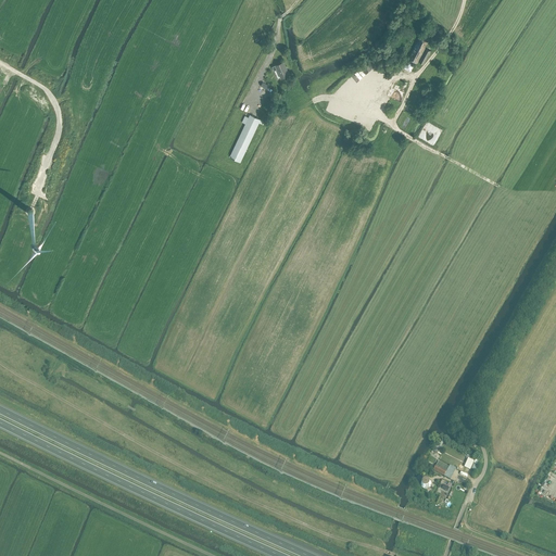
[(420,37),(408,58),(417,63),(422,53),(424,54),(419,62),(424,64),(431,51),(427,48),(425,51),(424,51),(429,41),(420,37)]
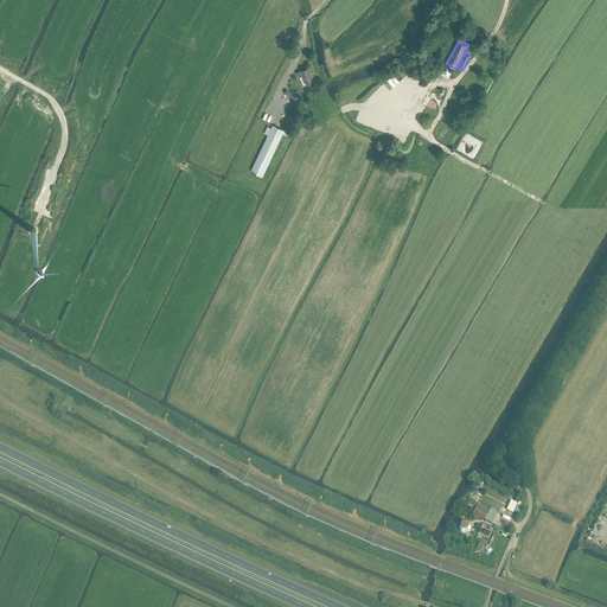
[(298,74),(299,77),(304,76),(307,85),(315,82),(310,68),(301,71),(298,74)]
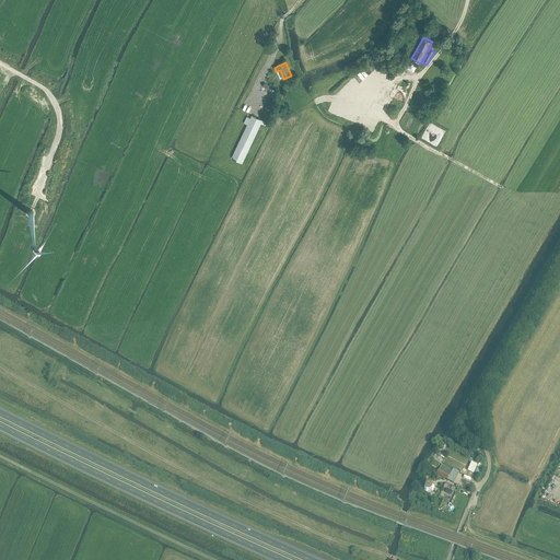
[(265,121),(252,115),(251,118),(247,117),(244,123),(247,125),(232,159),(242,163),(261,124),(264,125),(265,121)]
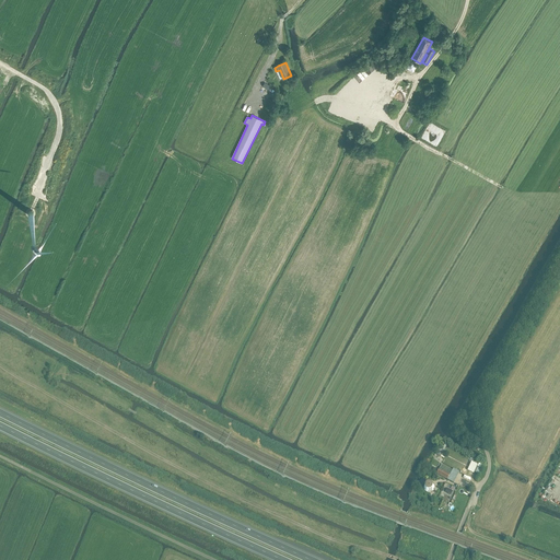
[(26,212),(26,213),(26,214),(26,216),(27,216),(27,217),(28,217),(28,218),(30,218),(31,218),(32,218),(33,218),(34,217),(35,217),(35,216),(35,214),(36,214),(36,213),(36,212),(36,211),(35,211),(35,210),(34,209),(33,209),(32,208),(31,208),(30,208),(30,209),(28,209),(27,209),(27,210),(26,211),(26,212)]
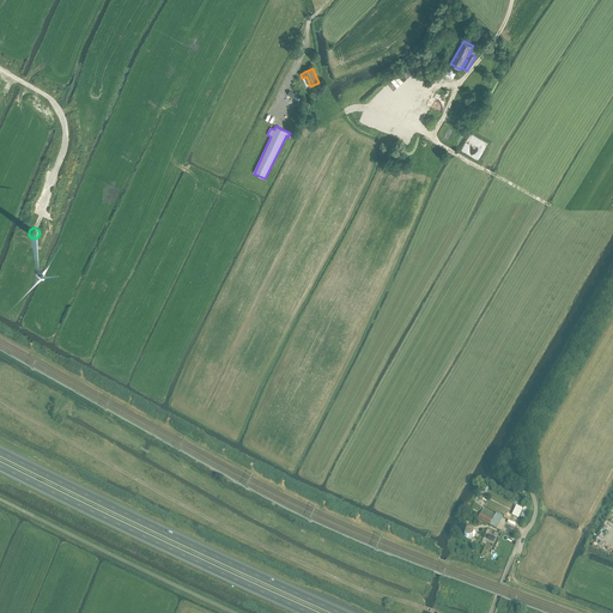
[(484,509),(478,519),(490,525),(496,515),(484,509)]
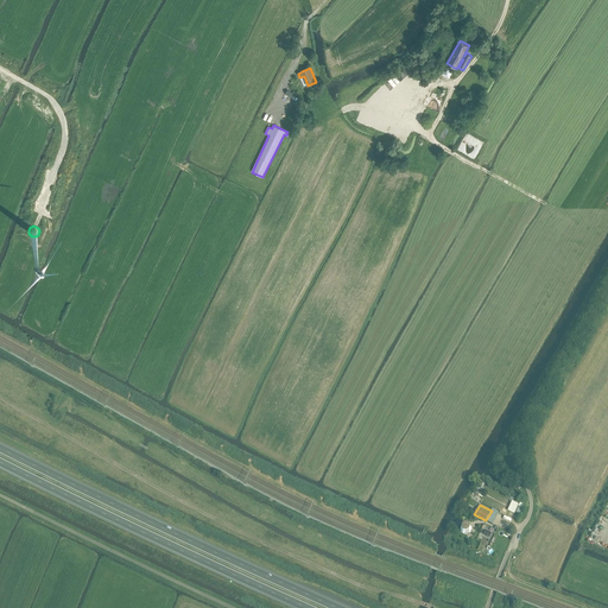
[(461,521),(457,525),(461,527),(461,529),(461,530),(461,531),(461,532),(462,533),(462,534),(463,534),(464,536),(466,536),(467,536),(468,536),(469,536),(469,534),(470,534),(470,533),(472,533),(472,532),(472,531),(472,530),(472,529),(472,527),(472,526),(470,526),(470,525),(469,525),(468,525),(468,524),(467,524),(466,524),(464,524),(464,525),(461,521)]
